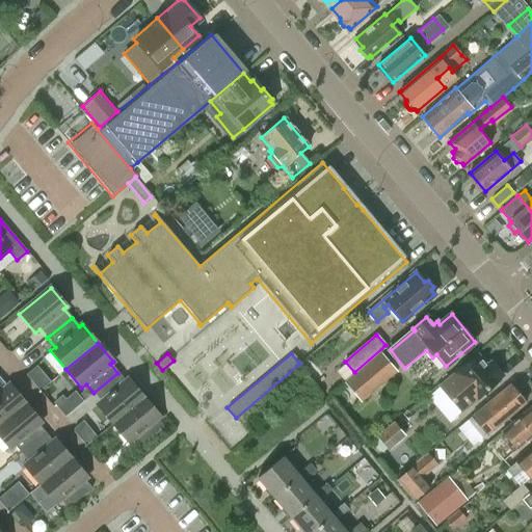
[(380,353),(345,383),(361,402),(397,372),(380,353)]
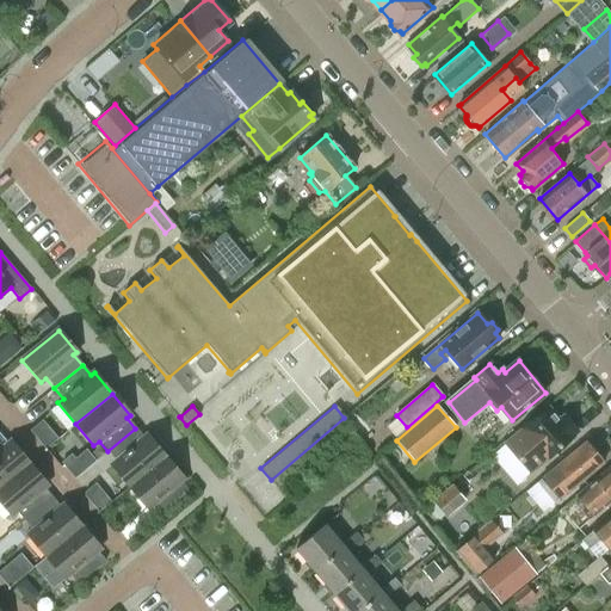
[(530,471),(548,457),(578,431),(563,414),(559,419),(548,406),(506,440),(518,455),(514,457),(518,460),(519,458),(530,471)]
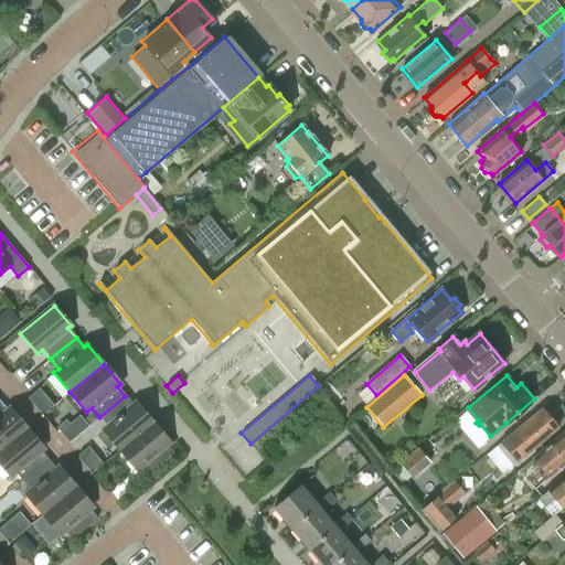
[(103,430),(119,450),(152,423),(136,403),(132,405),(125,396),(99,417),(107,427),(103,430)]
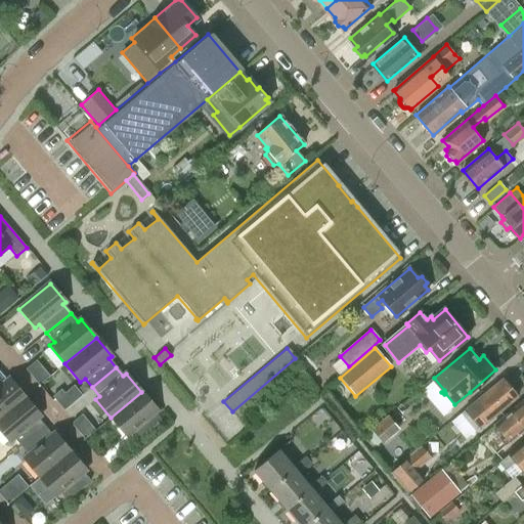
[(0,417),(25,397),(9,379),(6,382),(0,374),(0,417)]
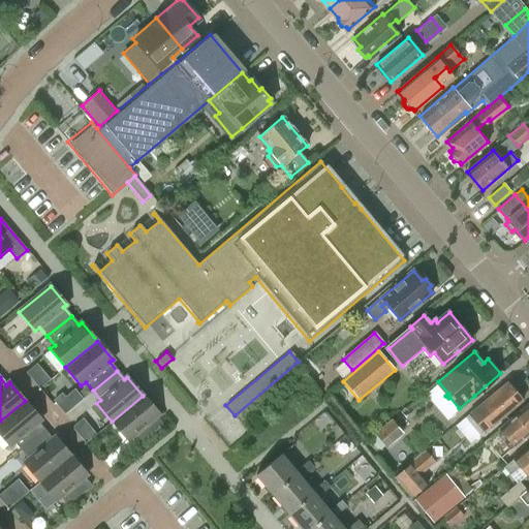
[(507,382),(469,414),(465,417),(480,435),(497,421),(522,400),(507,382)]
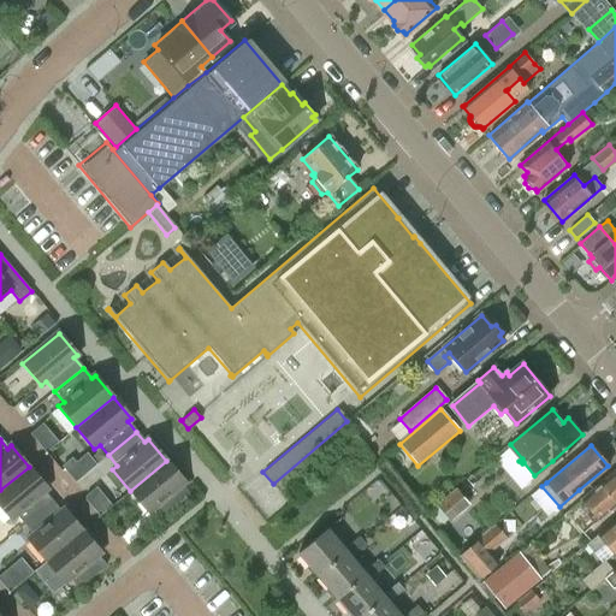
[(166,461),(130,491),(148,513),(153,508),(163,519),(190,496),(181,485),(184,483),(166,461)]
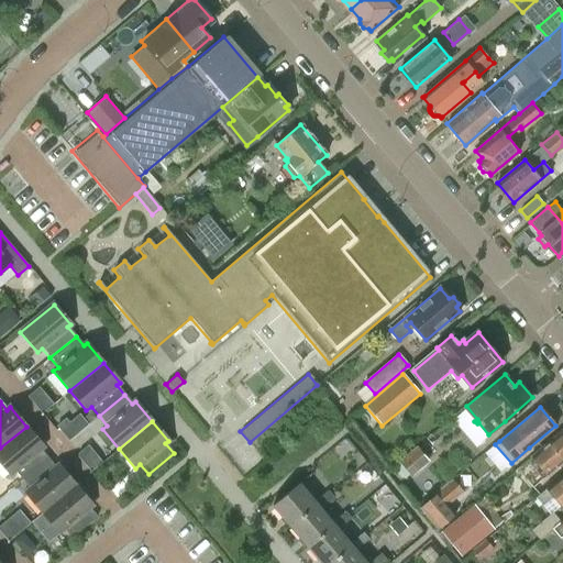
[(26,427),(0,448),(0,463),(10,474),(14,471),(22,479),(47,459),(40,449),(43,446),(26,427)]
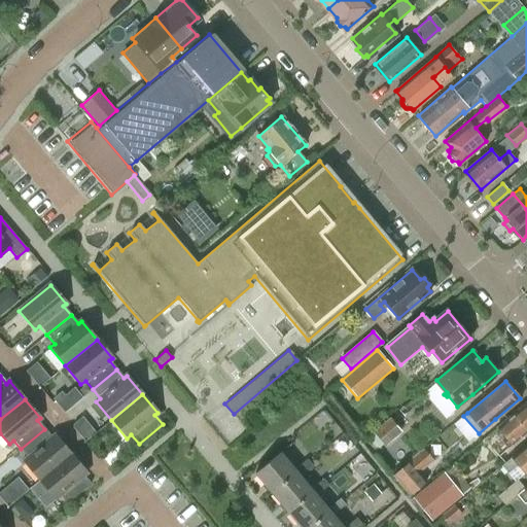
[(496,428),(505,438),(511,445),(526,430),(526,406),(525,405),(496,428)]
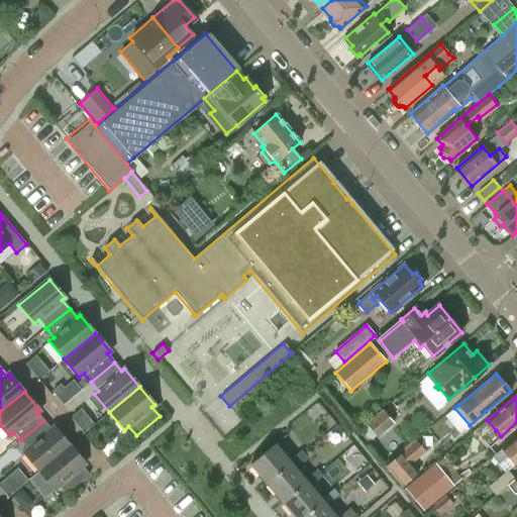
[(392,402),(366,423),(368,424),(360,430),(370,440),(376,435),(378,437),(394,424),(387,416),(397,408),(392,402)]
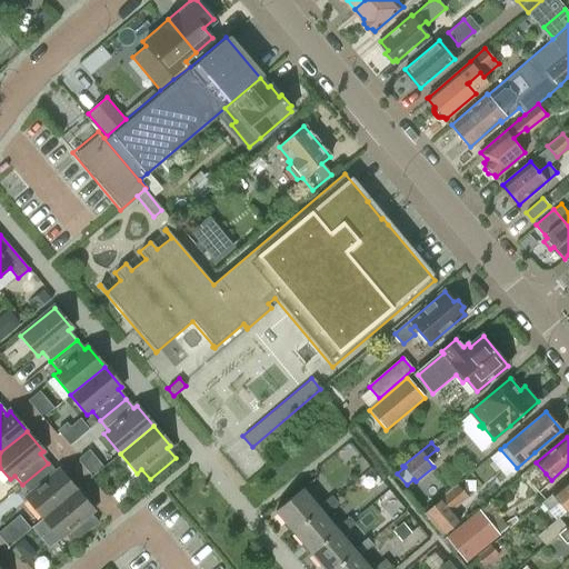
[(26,498),(42,518),(76,490),(59,470),(56,472),(48,463),(22,485),(30,495),(26,498)]
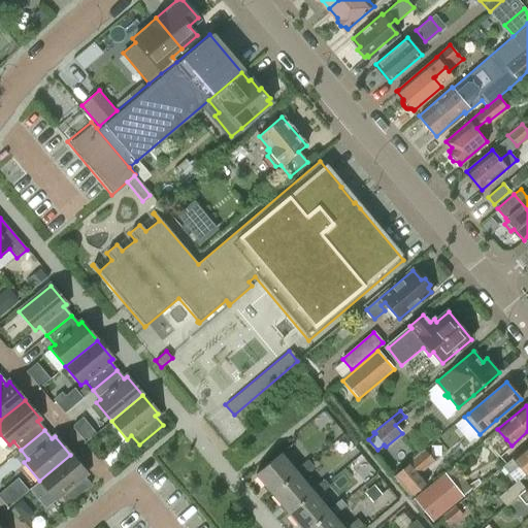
[(527,475),(527,444),(503,466),(509,474),(519,466),(527,476),(527,475)]
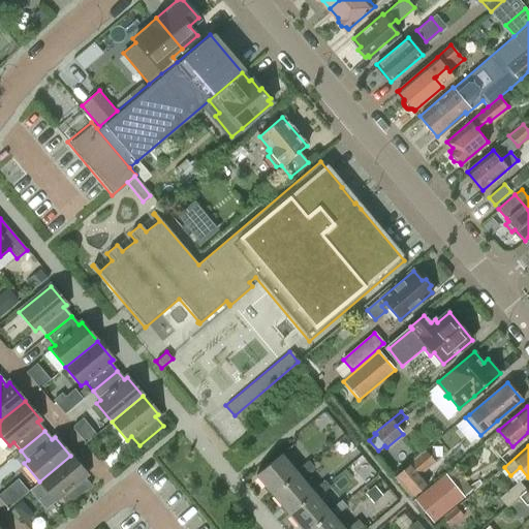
[(425,449),(394,476),(411,497),(429,483),(421,473),(435,462),(425,449)]
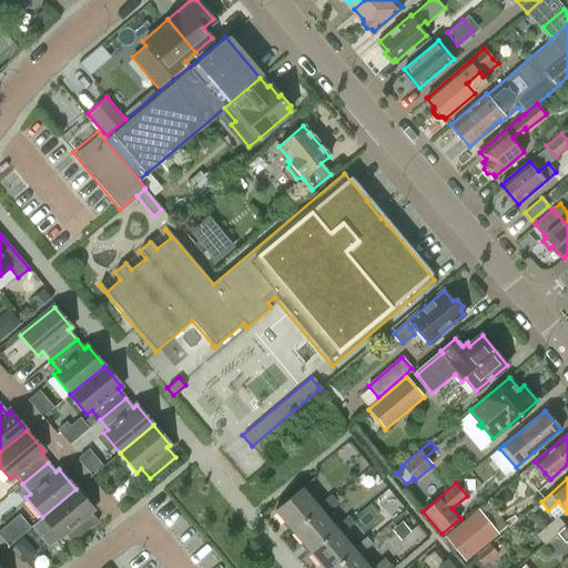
[(274,510),(292,530),(317,509),(322,513),(335,500),(330,494),(316,506),(301,488),(274,510)]
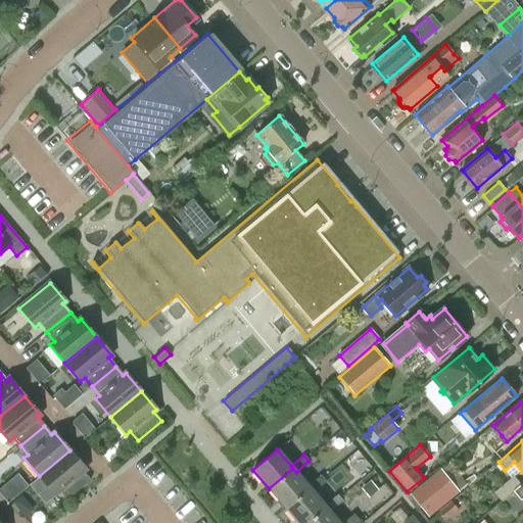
[(69,450),(39,476),(54,494),(58,491),(66,500),(90,480),(82,471),(85,469),(69,450)]
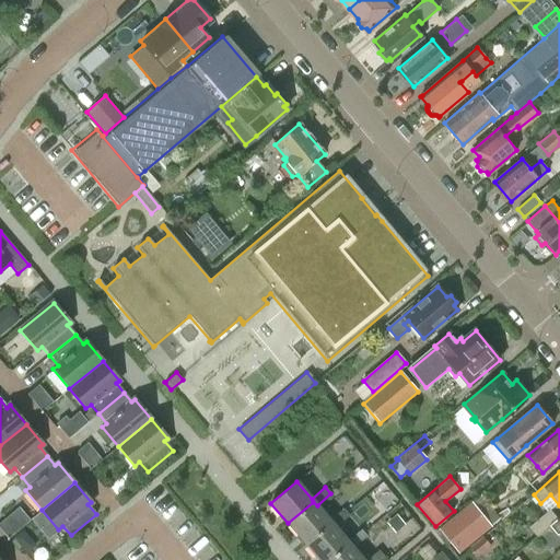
[(473,501),(439,528),(440,529),(458,553),(492,526),(491,525),(490,524),(473,501)]
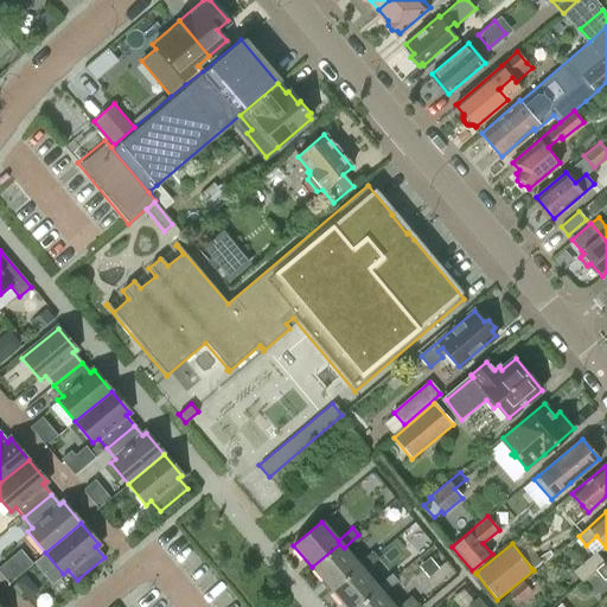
[(312,567),(331,590),(360,566),(364,570),(378,558),(372,550),(356,563),(343,548),(344,548),(339,544),(312,567)]
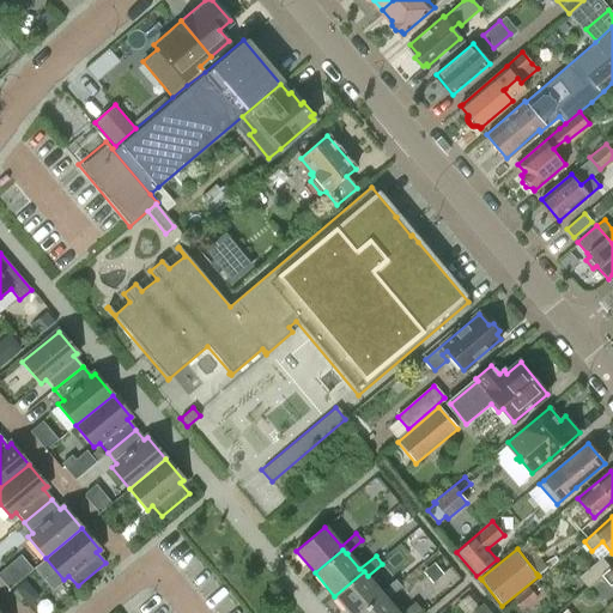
[(580,578),(587,588),(601,576),(610,569),(602,559),(580,578)]
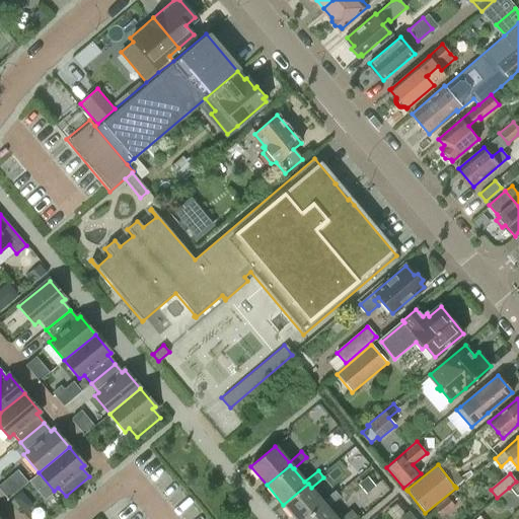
[(518,479),(518,480),(516,482),(509,488),(515,495),(518,492),(518,479)]
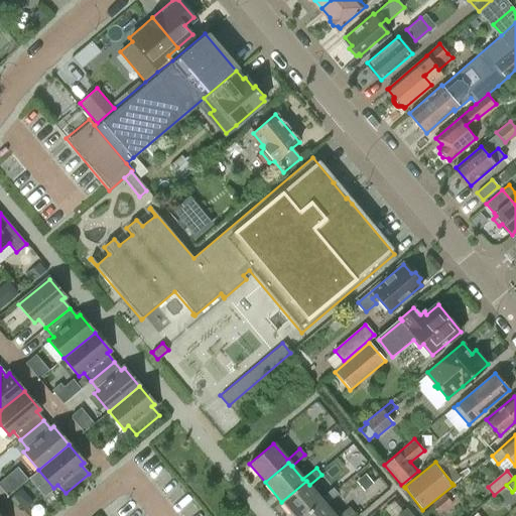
[(306,481),(281,502),(293,515),(301,515),(305,513),(321,500),(326,504),(339,494),(333,487),(320,498),(309,485),(306,481)]
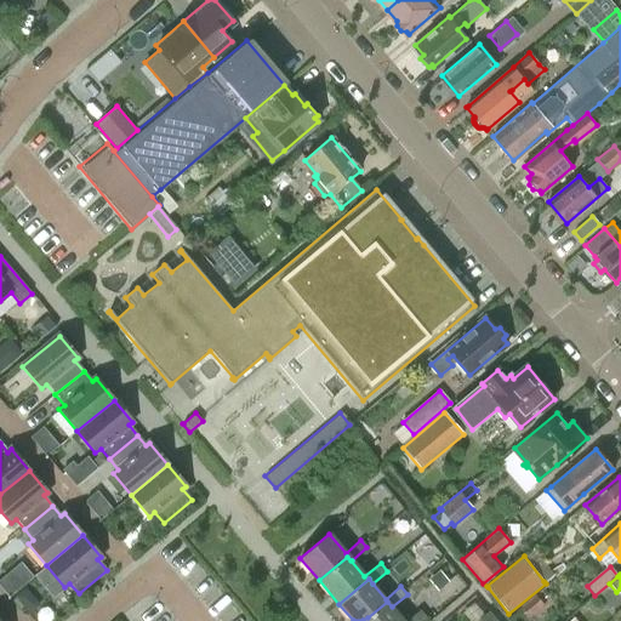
[(535,594),(520,607),(529,617),(543,605),(535,594)]
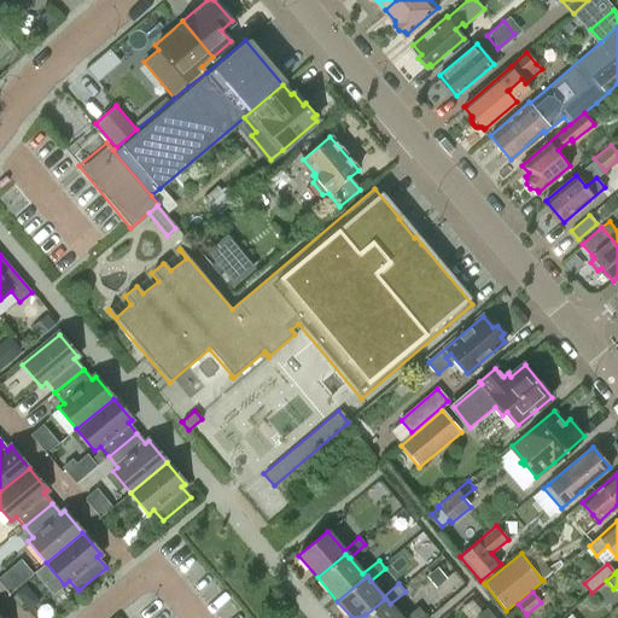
[(403,617),(401,617),(390,604),(385,599),(366,614),(361,617),(419,617),(425,614),(418,606),(403,617)]
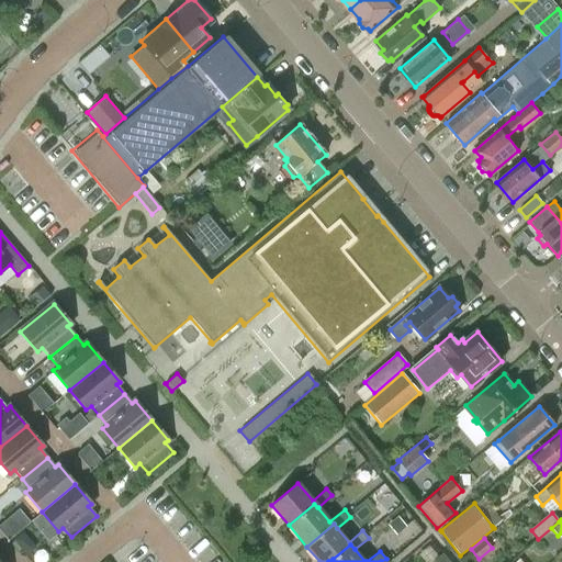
[(434,560),(435,561),(450,561),(442,552),(434,560)]
